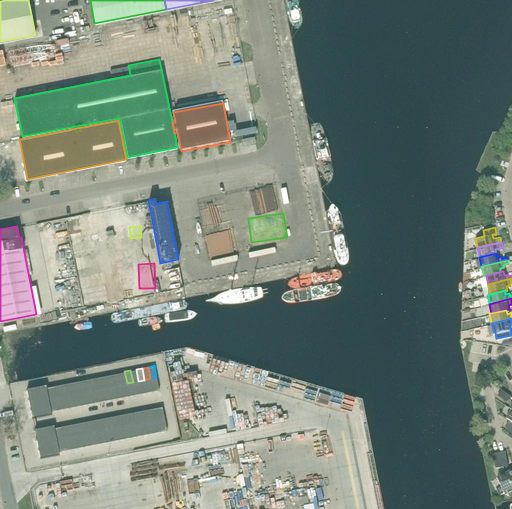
[(124,371),(118,372),(121,384),(127,383),(124,371)]
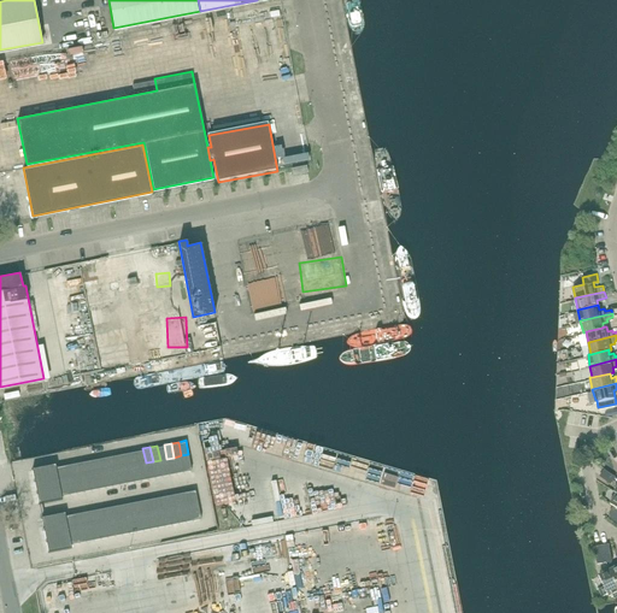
[(136,451),(139,464),(146,463),(142,448),(136,451)]
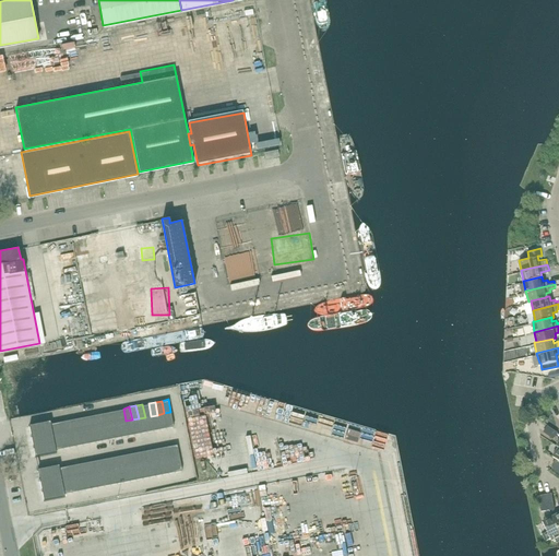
[(117,410),(119,422),(126,421),(123,409),(117,410)]
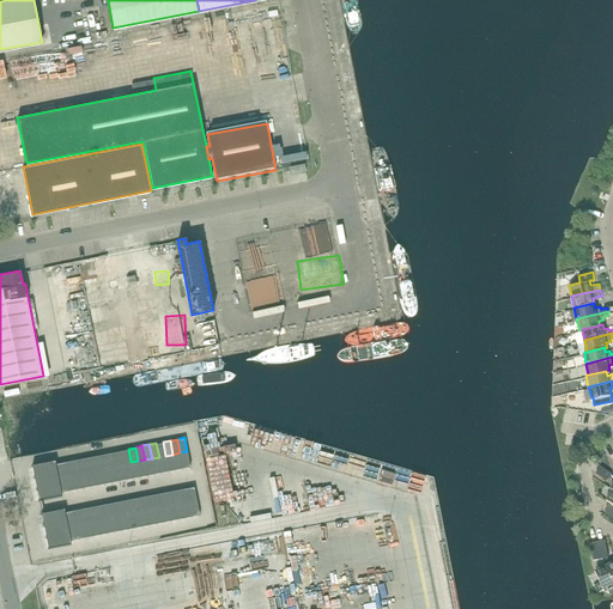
[(123,464),(131,462),(128,449),(120,450),(123,464)]
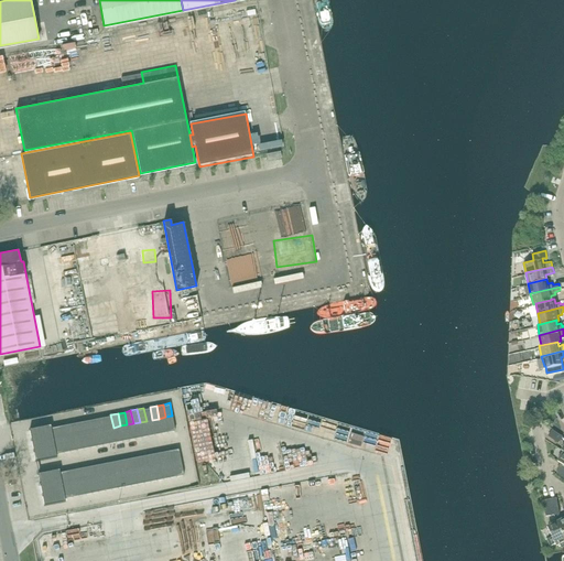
[(98,417),(100,430),(107,429),(105,416),(98,417)]
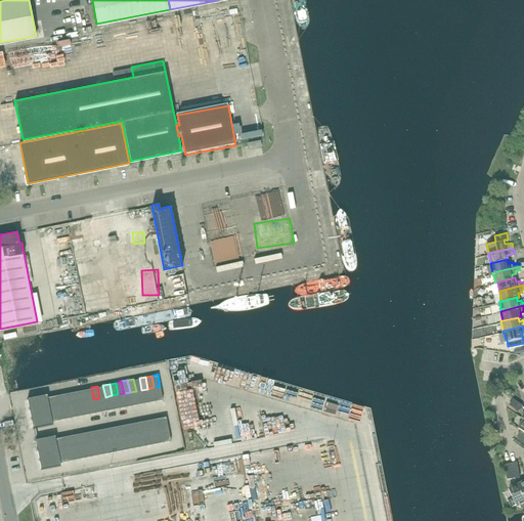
[(154,387),(157,399),(163,398),(160,386),(154,387)]
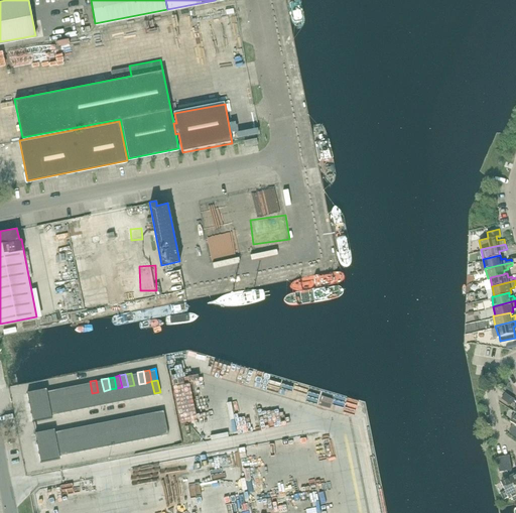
[(84,382),(86,394),(92,393),(90,381),(84,382)]
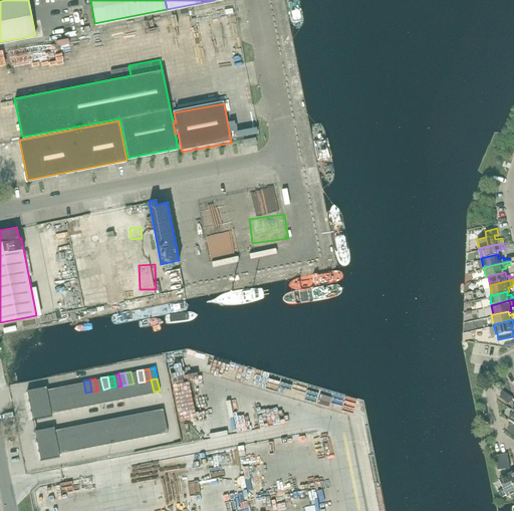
[(148,393),(154,392),(151,379),(145,381),(148,393)]
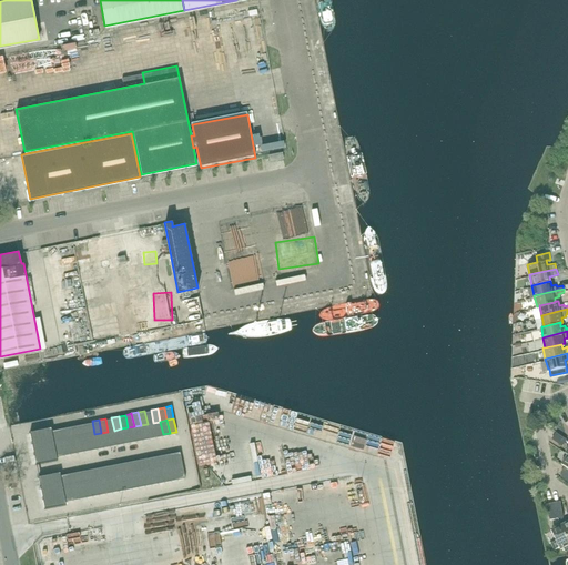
[(88,435),(94,434),(92,421),(85,423),(88,435)]
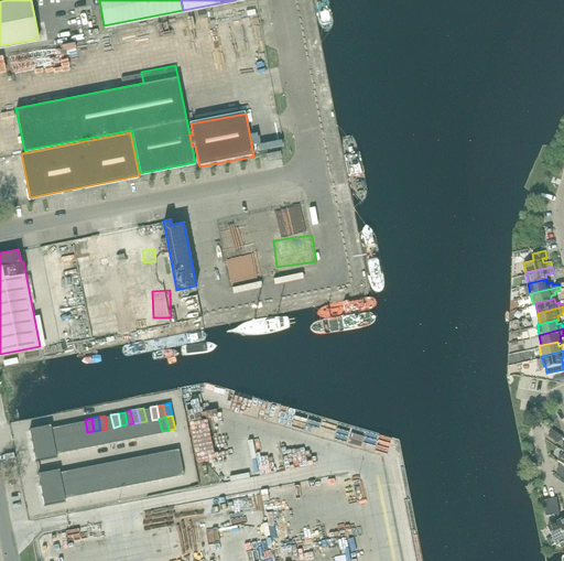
[(155,432),(162,431),(159,419),(152,420),(155,432)]
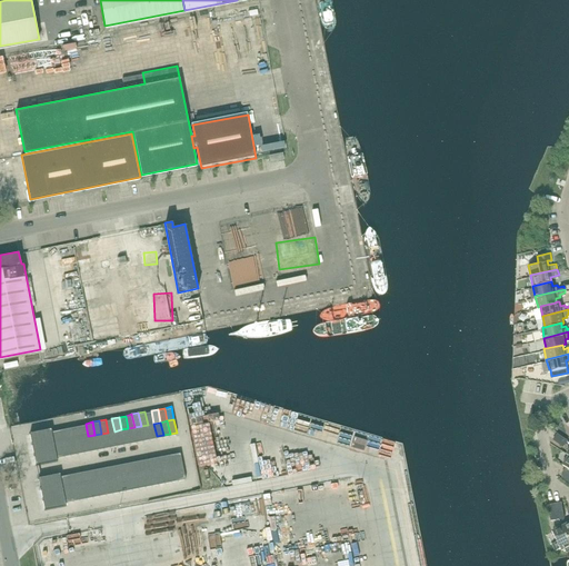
[(79,425),(82,437),(88,436),(86,424),(79,425)]
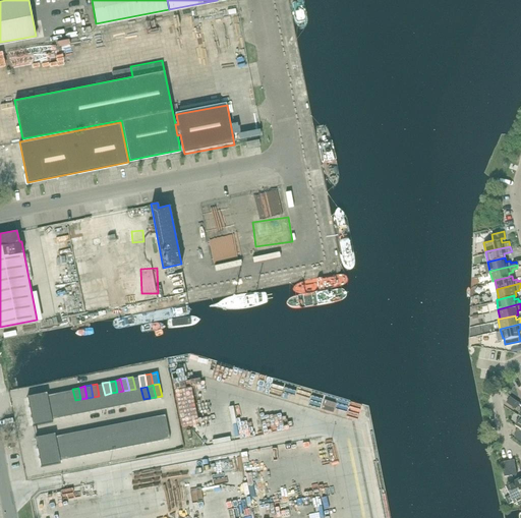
[(69,402),(75,400),(72,389),(66,390),(69,402)]
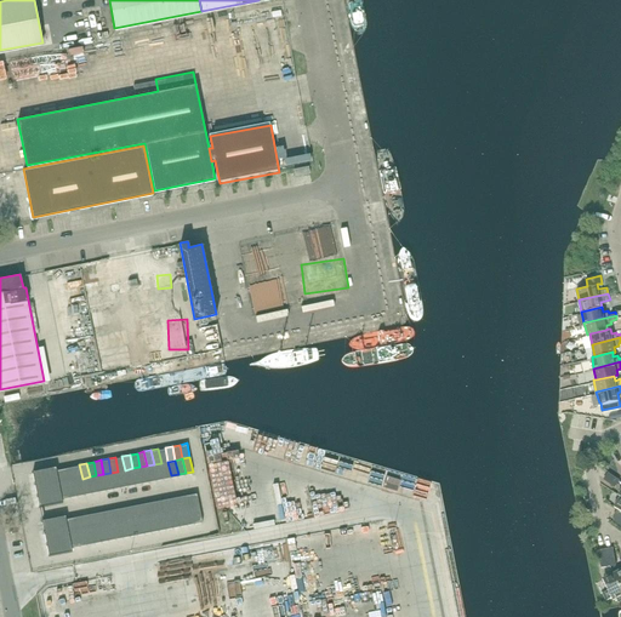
[(157,479),(164,478),(161,463),(154,464),(157,479)]
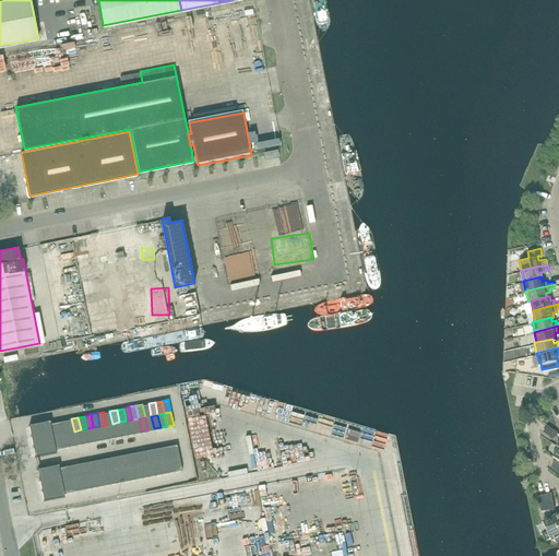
[(66,420),(68,433),(74,432),(71,418),(66,420)]
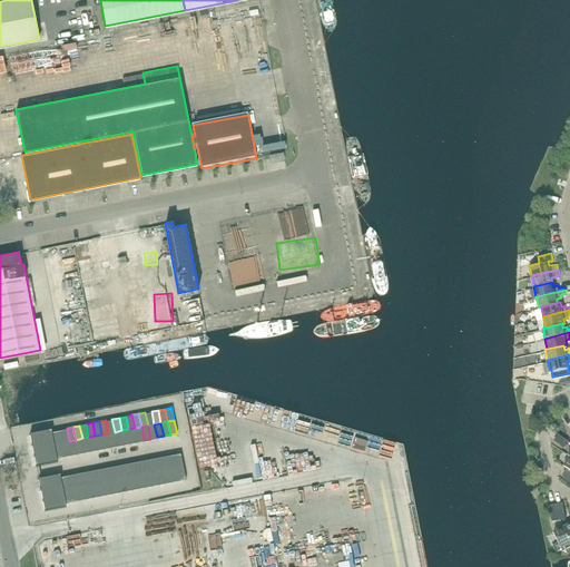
[(137,441),(144,440),(141,427),(135,428),(137,441)]
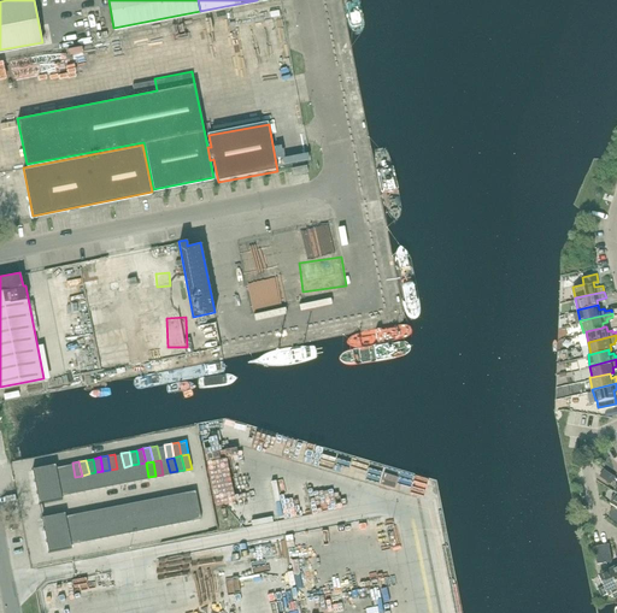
[(58,473),(56,466),(56,463),(31,466),(34,478),(58,473)]
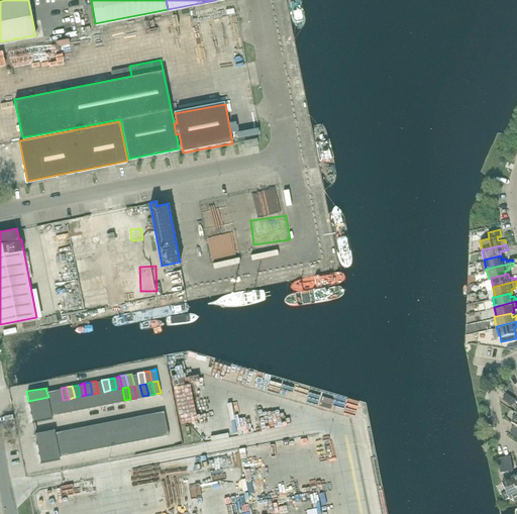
[(55,389),(57,401),(63,400),(61,388),(55,389)]
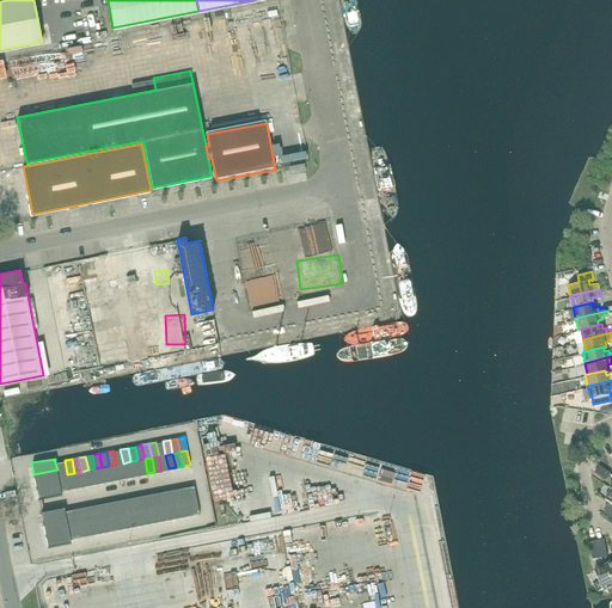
[(145,459),(138,460),(140,474),(147,473),(145,459)]
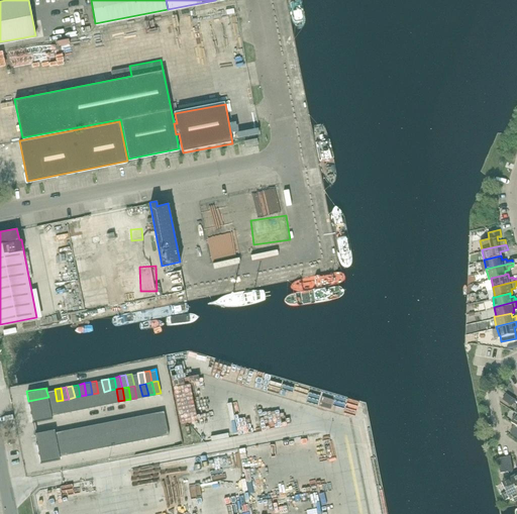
[(49,402),(57,401),(55,389),(46,391),(48,397),(49,402)]
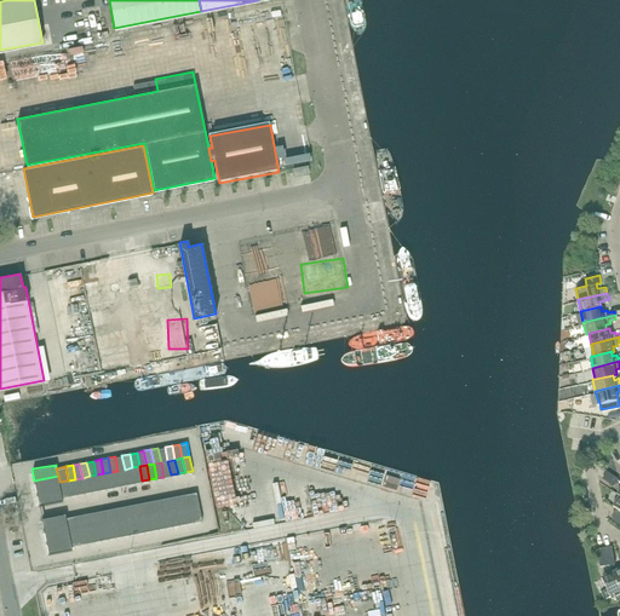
[(135,482),(142,481),(139,466),(132,467),(135,482)]
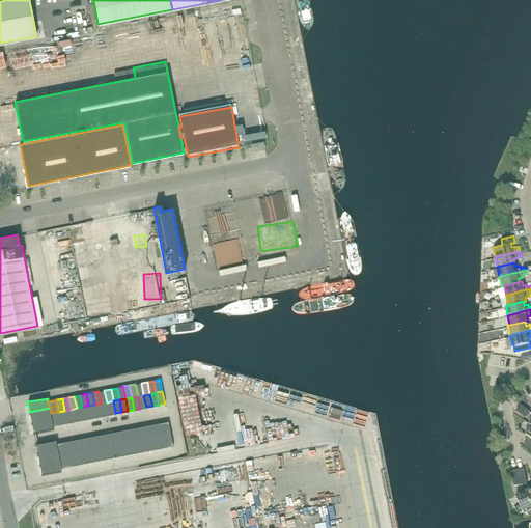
[(109,414),(115,413),(113,400),(107,403),(109,414)]
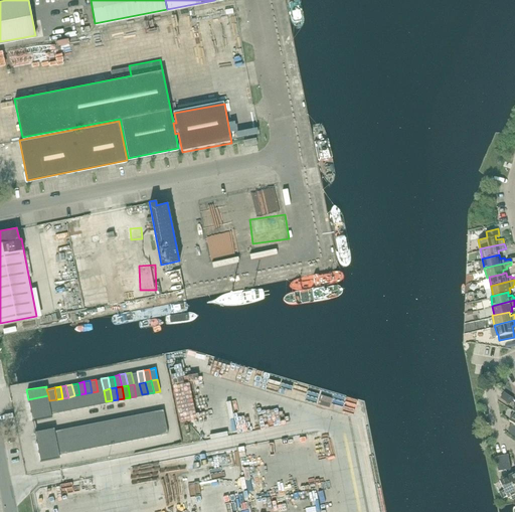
[(510,401),(514,396),(504,390),(501,395),(510,401)]
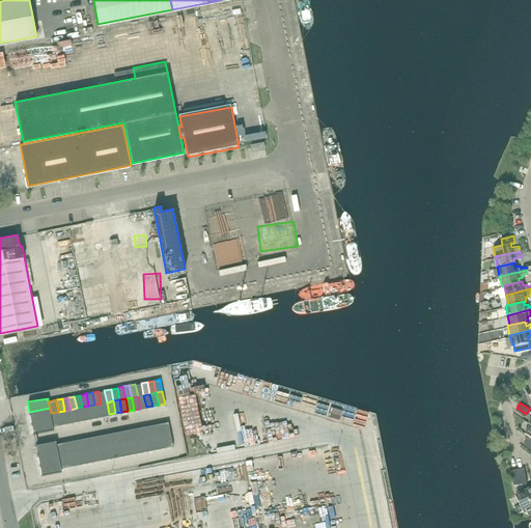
[(101,404),(94,405),(98,417),(103,416),(101,404)]
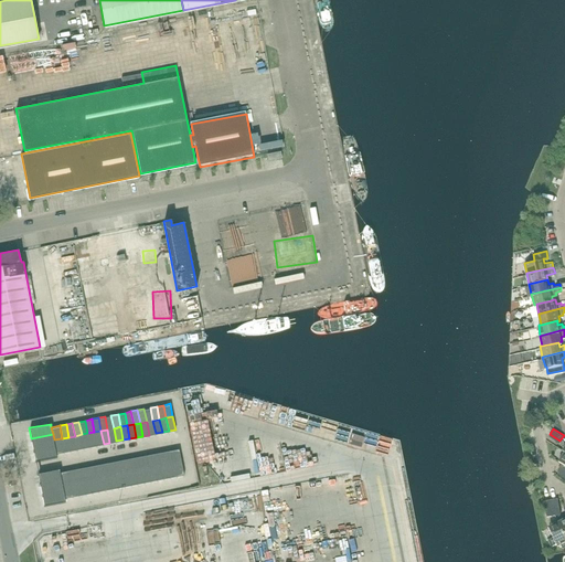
[(100,431),(94,432),(97,445),(104,444),(100,431)]
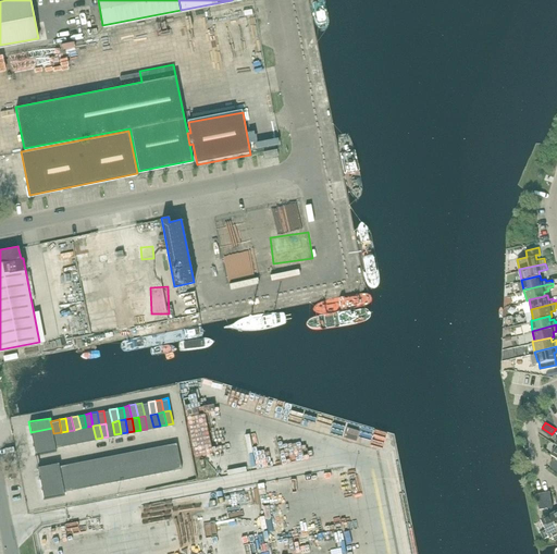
[(89,440),(96,439),(93,426),(86,427),(89,440)]
